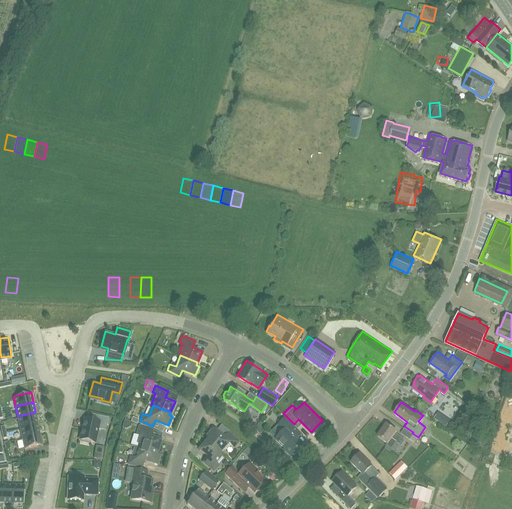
[(499,413),(506,415),(509,409),(501,406),(499,413)]
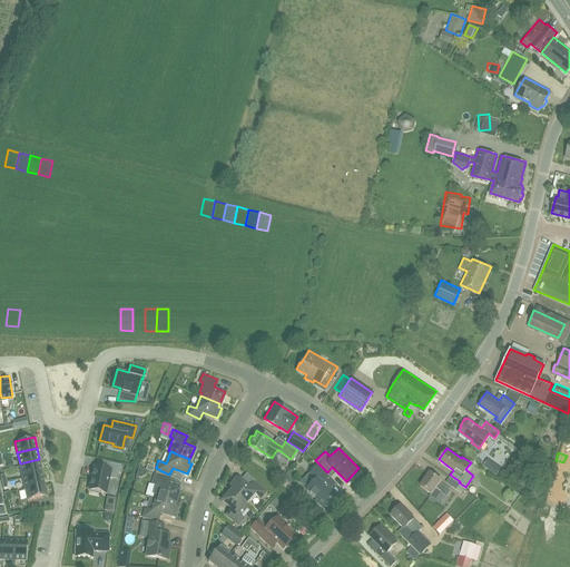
[(39,459),(20,463),(22,475),(42,470),(39,459)]
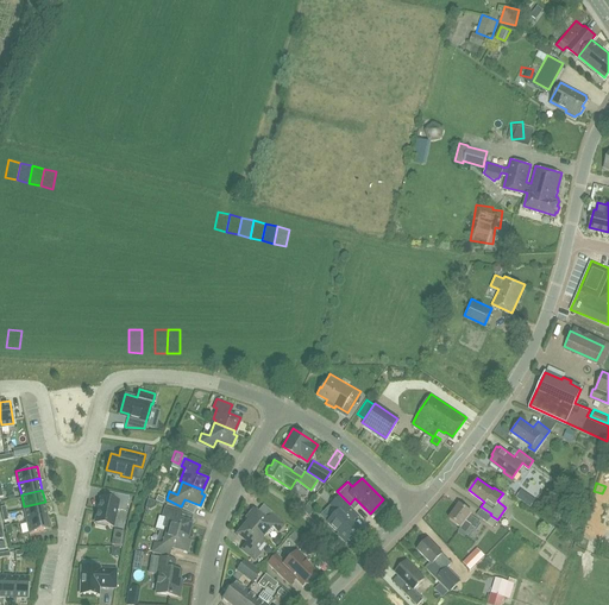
[(112,498),(100,495),(95,520),(96,520),(96,522),(105,524),(105,522),(112,523),(115,506),(125,508),(129,495),(114,491),(112,498)]
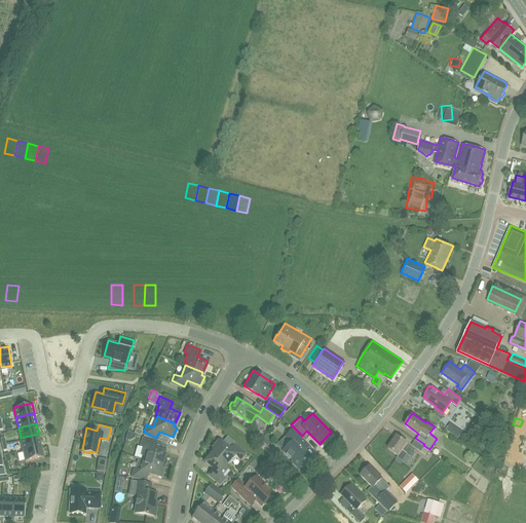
[(462,430),(456,424),(451,432),(457,436),(462,430)]
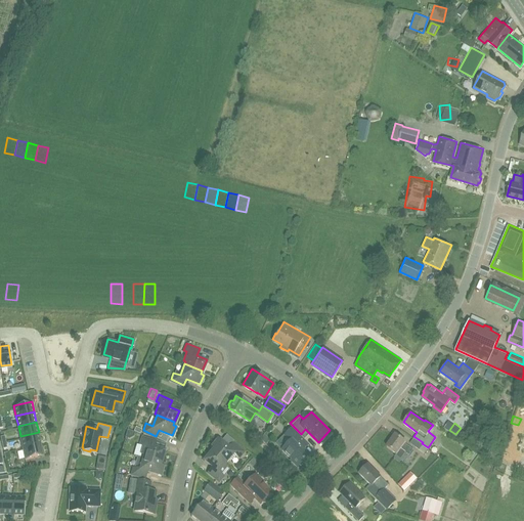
[(290,438),(280,447),(291,457),(290,458),(297,465),(299,463),(300,464),(304,460),(303,459),(308,452),(304,447),(299,442),(304,437),(292,425),(284,433),(290,438)]
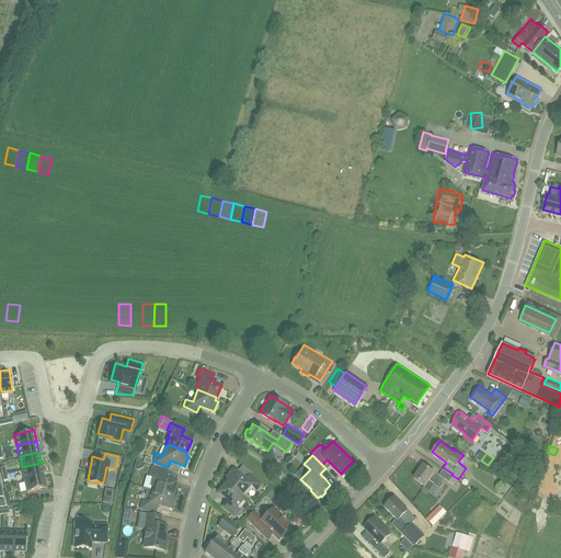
[(42,463),(22,467),(24,478),(44,475),(42,463)]
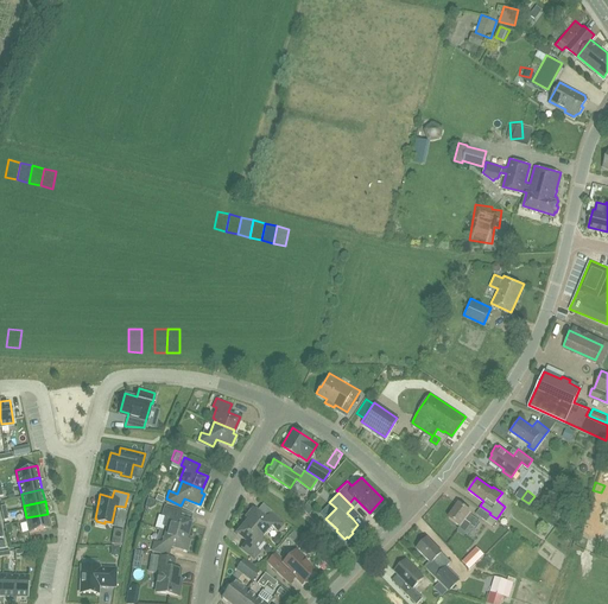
[(474,525),(479,519),(469,512),(470,510),(458,501),(448,515),(460,523),(458,526),(464,531),(470,522),(474,525)]
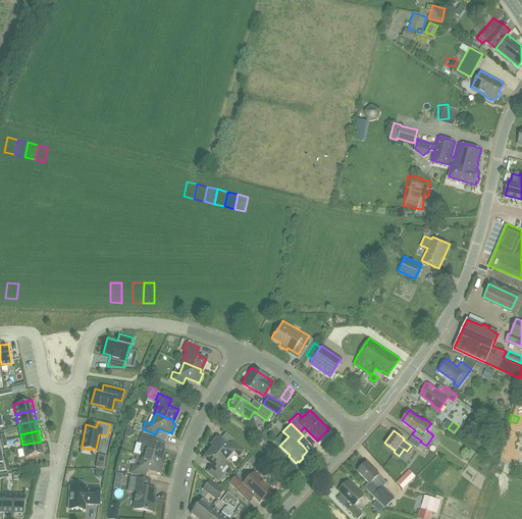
[(143,451),(143,454),(160,459),(163,447),(153,444),(155,436),(142,433),(140,440),(143,442),(140,450),(143,451)]
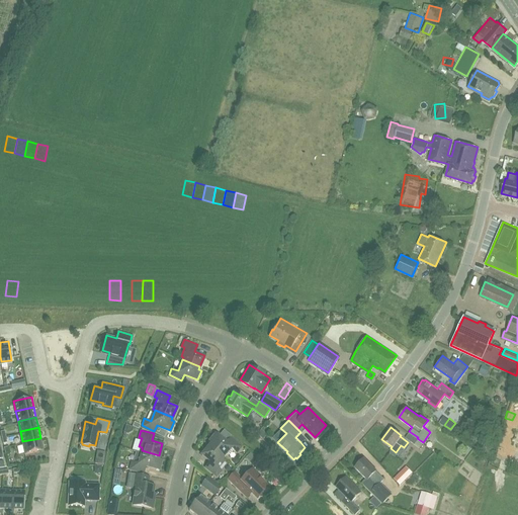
[(231,445),(236,450),(241,444),(230,435),(226,440),(214,431),(208,439),(210,441),(209,443),(223,454),(231,445)]
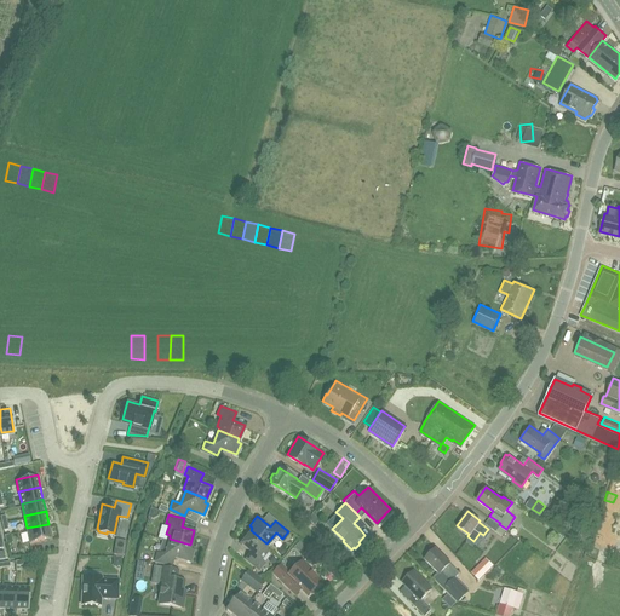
[(495,529),(499,524),(500,523),(489,516),(484,522),(495,529)]
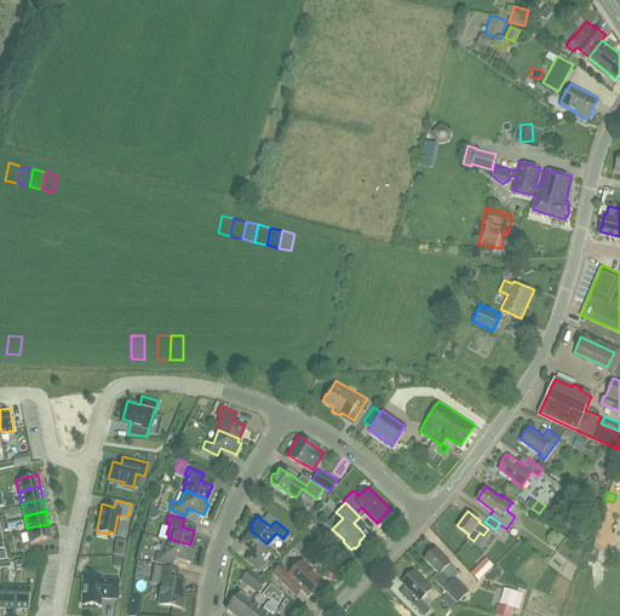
[(49,524),(27,528),(29,541),(51,536),(49,524)]
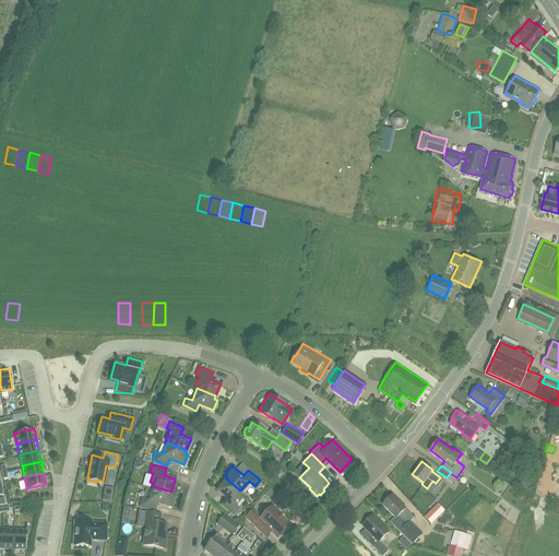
[(217,488),(226,496),(222,501),(233,511),(238,506),(235,504),(241,495),(239,494),(240,491),(226,478),(217,488)]
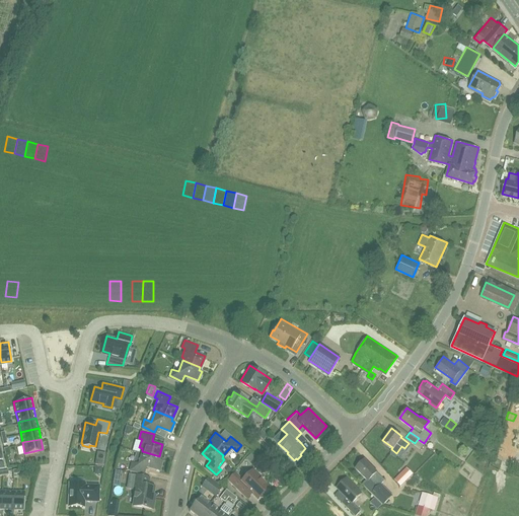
[(161,459),(158,458),(159,456),(142,451),(138,462),(132,461),(130,468),(143,471),(145,465),(159,469),(161,459)]
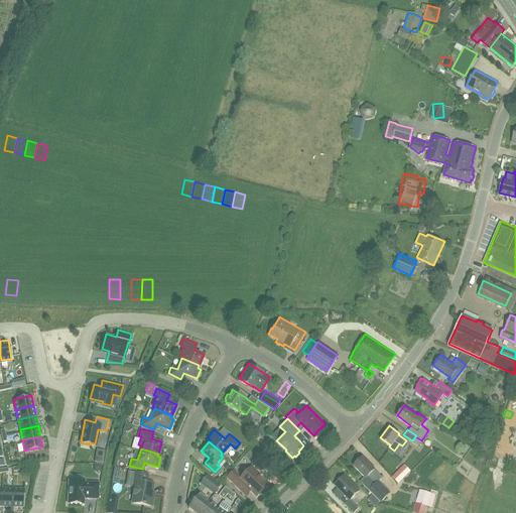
[(355,463),(354,465),(365,476),(361,481),(377,496),(381,500),(387,494),(383,490),(386,486),(379,479),(382,476),(375,468),(362,456),(361,457),(358,457),(355,461),(355,463)]
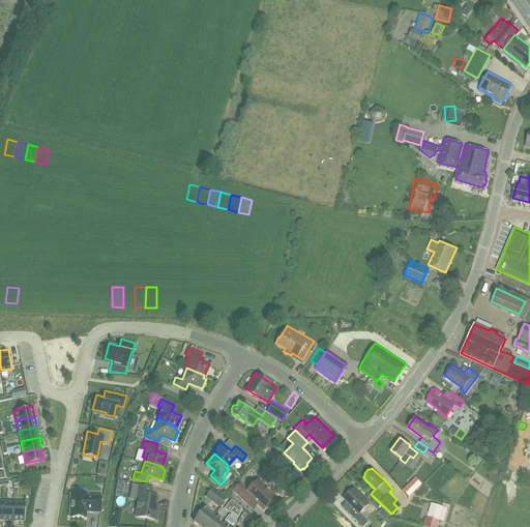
[(393,475),(398,481),(403,477),(398,471),(393,475)]
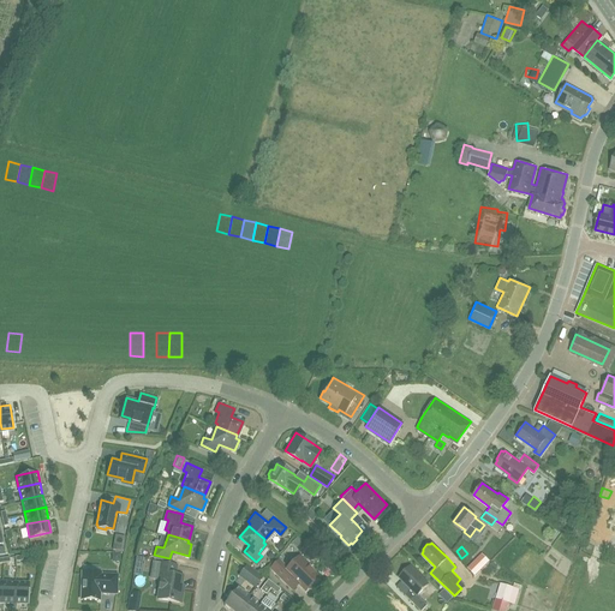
[(467,565),(473,570),(475,571),(489,558),(482,551),(467,565)]
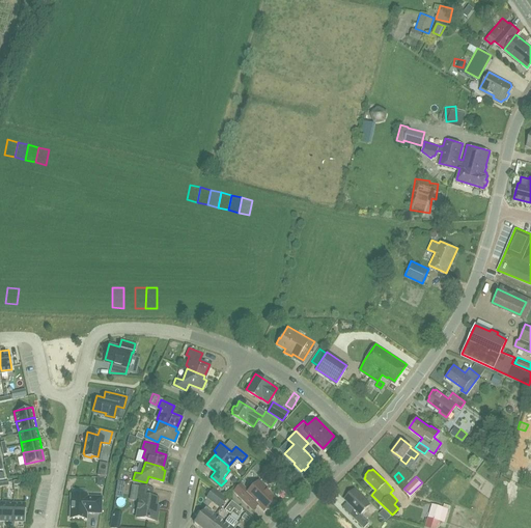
[(264,488),(267,485),(258,478),(248,489),(241,481),(233,489),(253,508),(258,503),(263,508),(275,497),(264,488)]
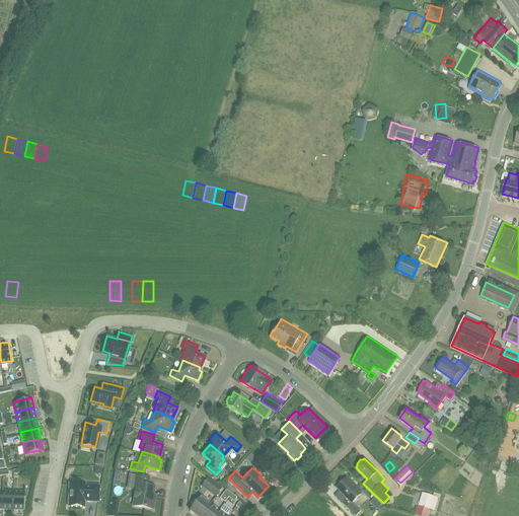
[(149,475),(129,472),(127,486),(135,487),(133,503),(152,506),(154,497),(152,497),(153,485),(147,484),(149,475)]
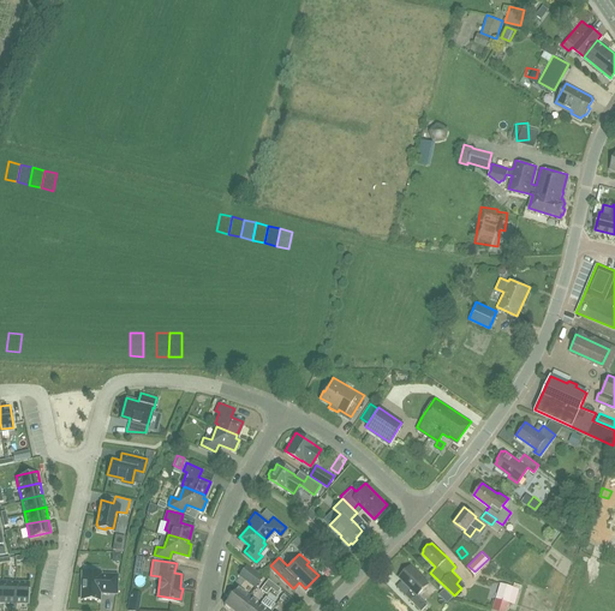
[(410,564),(399,575),(411,587),(405,592),(421,609),(427,603),(417,593),(428,581),(410,564)]
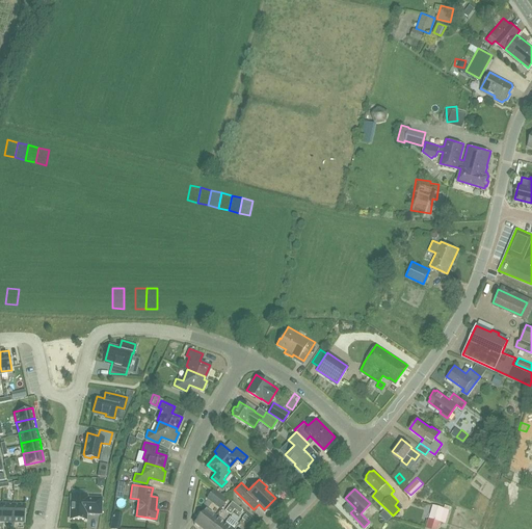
[(217,492),(211,500),(220,506),(227,498),(217,492)]
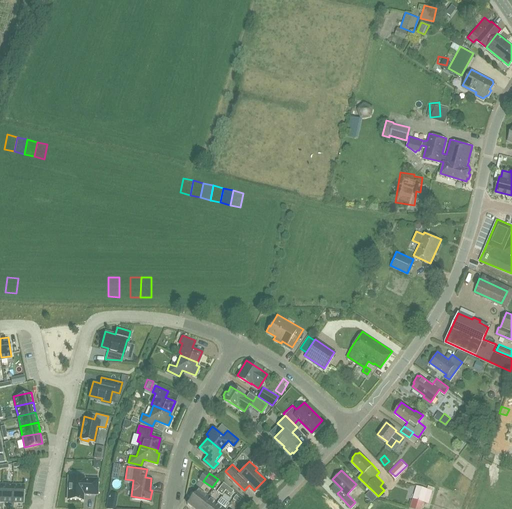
[(83,476),(84,475),(68,475),(67,497),(83,498),(83,492),(97,492),(97,477),(83,476)]
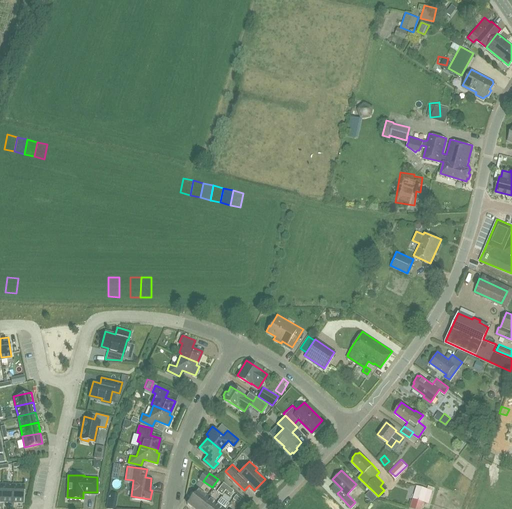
[(13,482),(2,482),(1,500),(12,501),(13,482)]
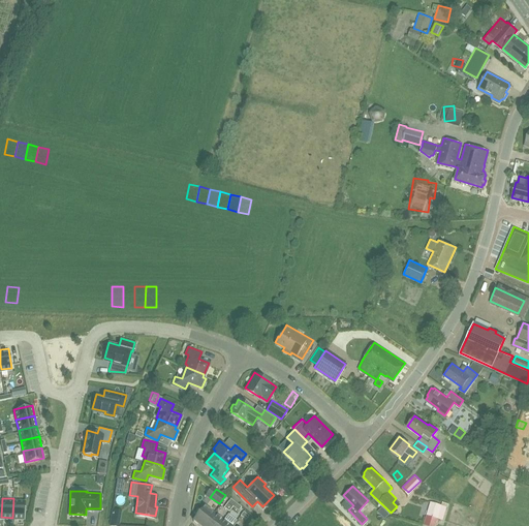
[(25,499),(13,498),(12,518),(24,518),(25,499)]
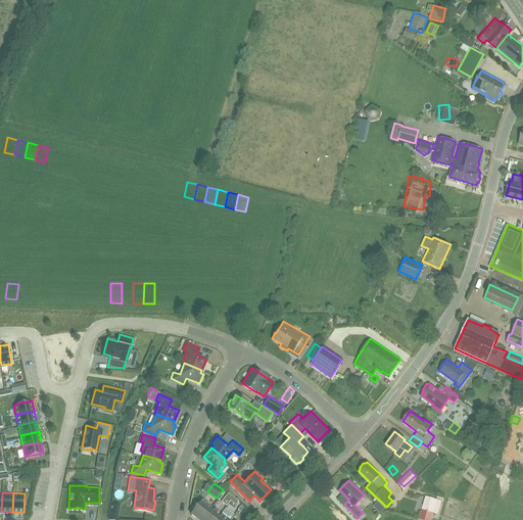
[(437,512),(441,500),(425,493),(418,517),(428,519),(429,519),(433,511),(437,512)]
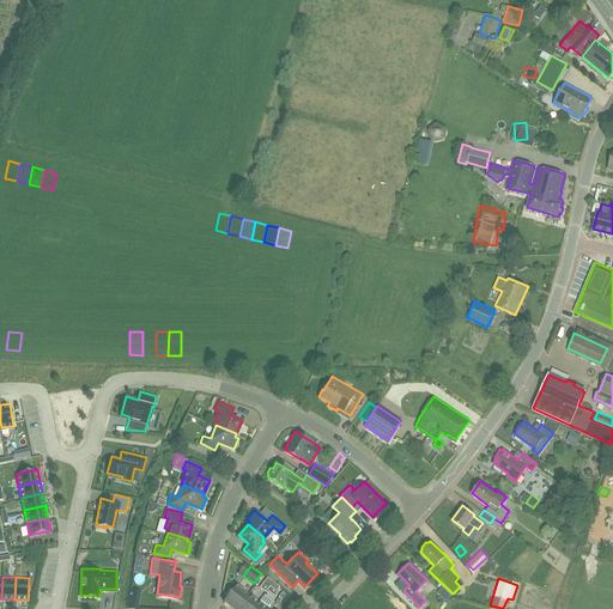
[(236,584),(223,601),(234,608),(248,591),(248,590),(247,591),(236,584)]
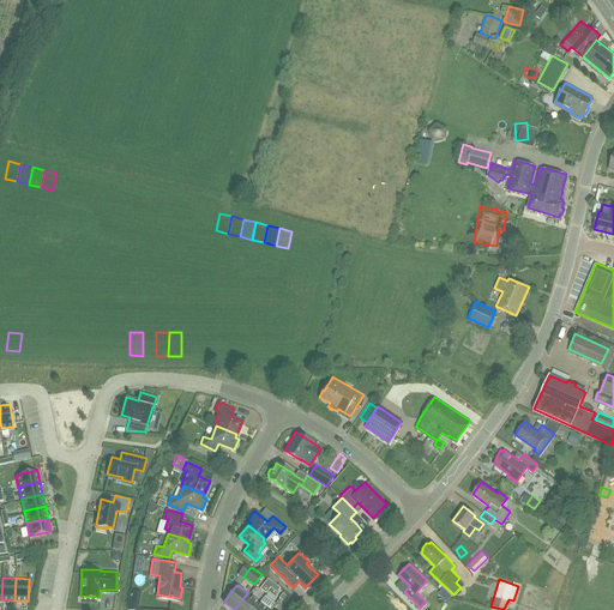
[(235,609),(236,609),(250,609),(259,599),(248,592),(234,609),(235,609)]
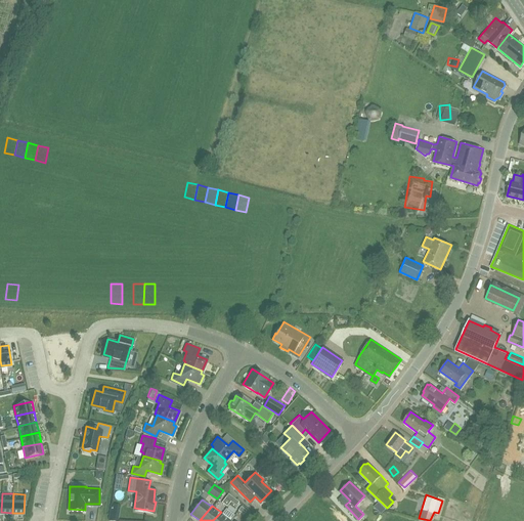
[(227,520),(229,519),(221,512),(213,520),(227,520)]
